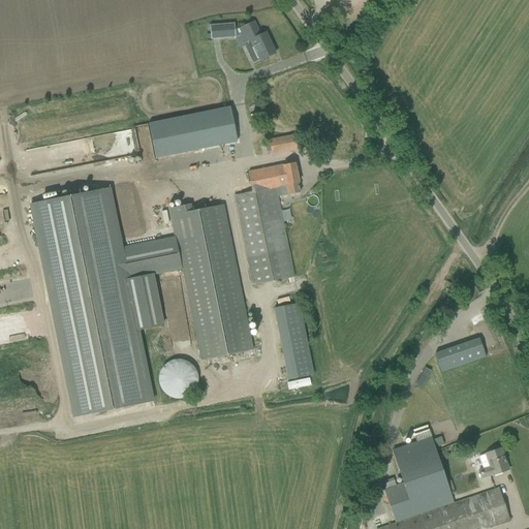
[(253,23),(240,29),(248,44),(244,47),(252,64),(259,60),(260,61),(275,54),(265,33),(259,36),(253,23)]
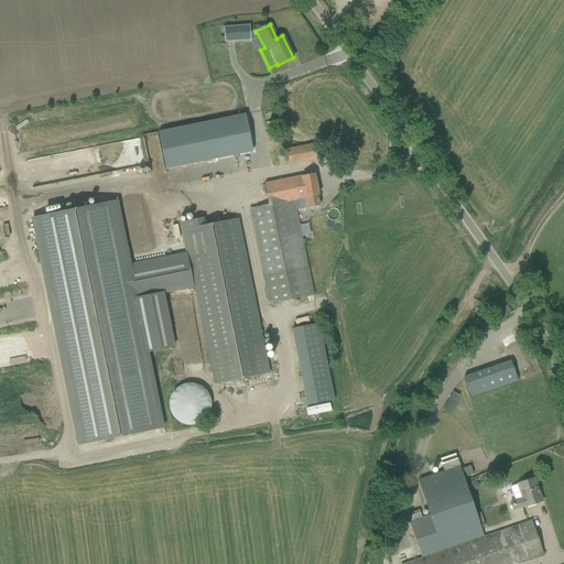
[(223,28),(224,43),(250,41),(249,25),(223,28)]
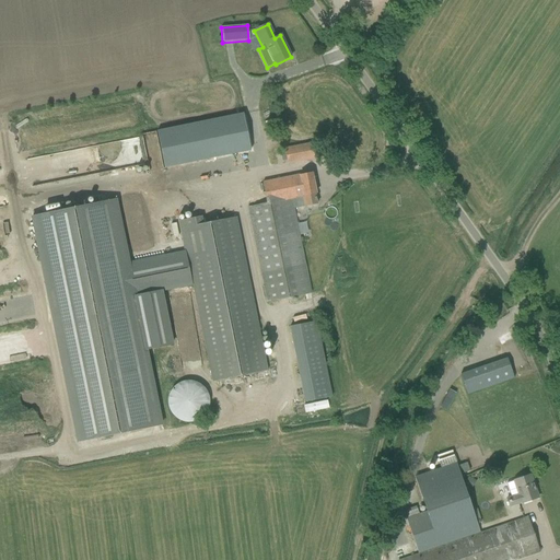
[(246,114),(156,128),(162,165),(252,151),(246,114)]
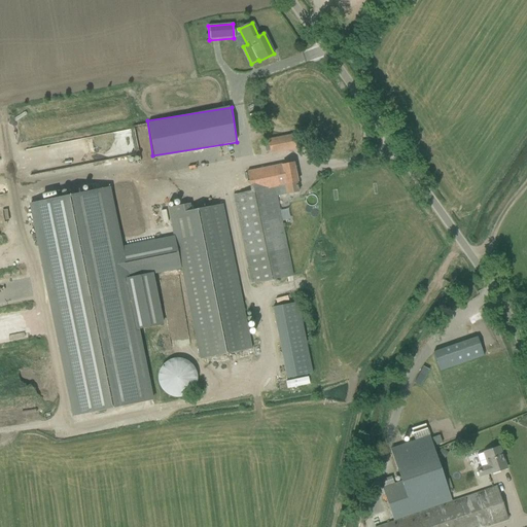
[(268,140),(271,154),(299,148),(295,134),(268,140)]
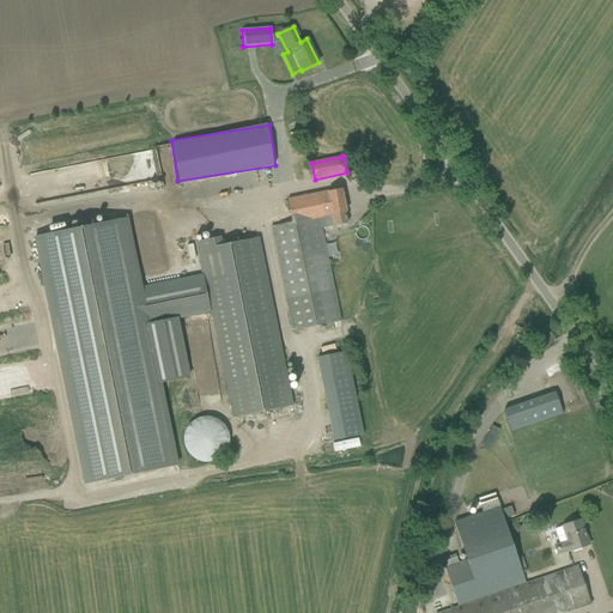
[(347,224),(345,213),(346,212),(341,189),(287,200),(292,223),(272,228),(293,332),(340,322),(319,218),(323,217),(326,228),(333,226),(334,226),(347,224)]
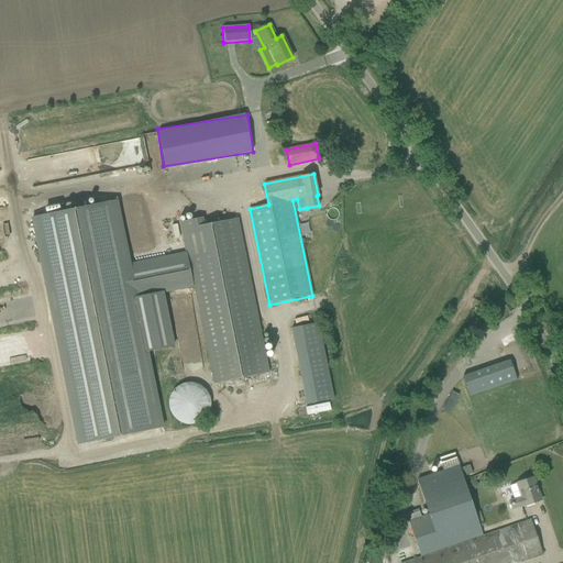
[(116,200),(32,217),(78,444),(162,428),(146,352),(173,346),(162,293),(194,286),(213,384),(269,373),(238,219),(205,225),(203,218),(179,222),(185,253),(185,254),(129,265),(116,200)]
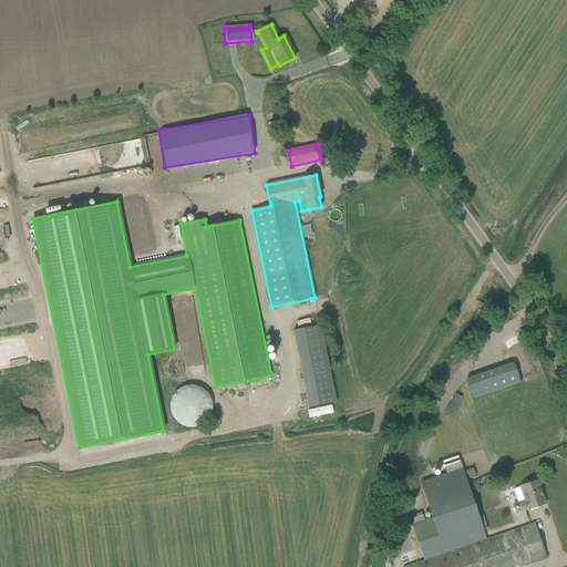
[(292,331),(308,408),(337,402),(321,326),(292,331)]
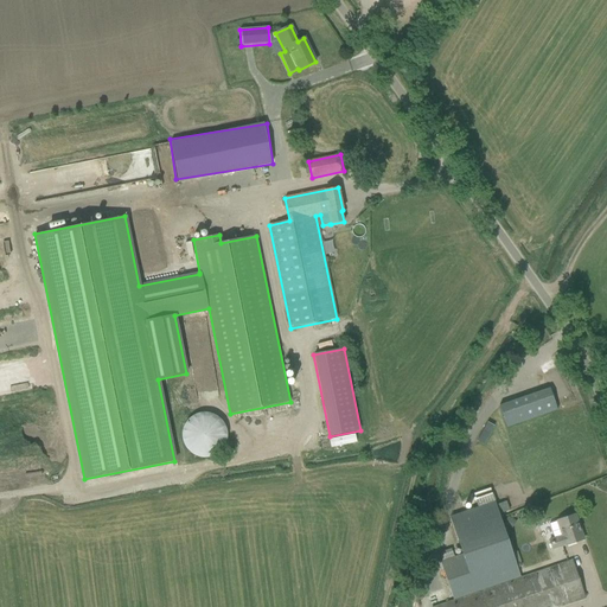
[(506,428),(557,410),(549,388),(499,406),(506,428)]
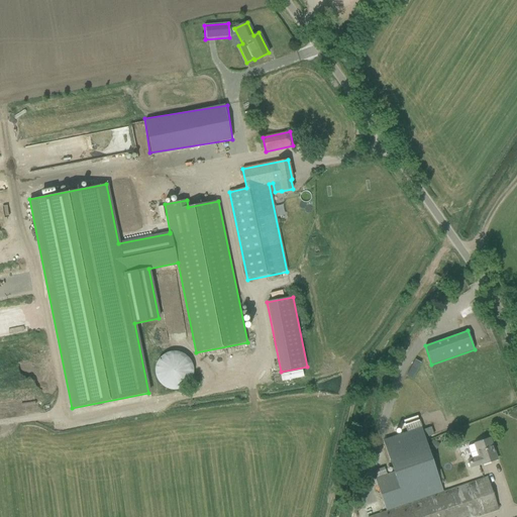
[(154,371),(156,375),(157,379),(159,383),(162,386),(165,388),(169,390),(173,390),(177,390),(181,389),(184,388),(187,385),(189,383),(191,380),(193,376),(193,372),(193,368),(192,364),(190,360),(187,356),(184,354),(180,352),(176,351),(172,351),(168,352),(165,354),(161,356),(159,359),(157,363),(154,368),(154,371)]
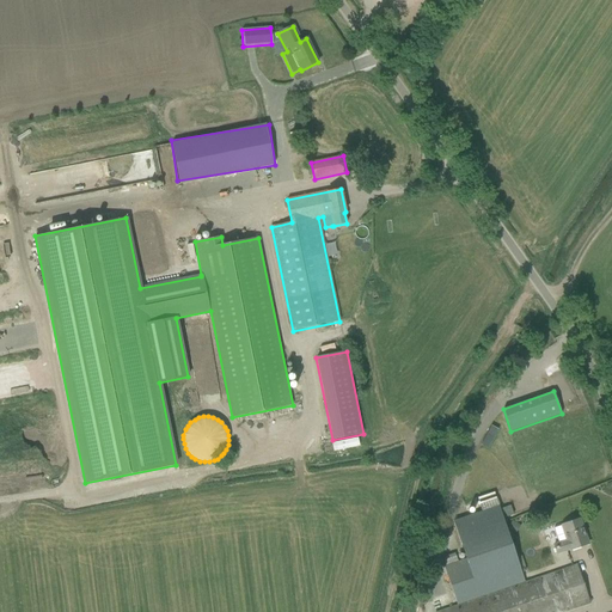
[(490,426),(479,445),(487,448),(497,429),(490,426)]
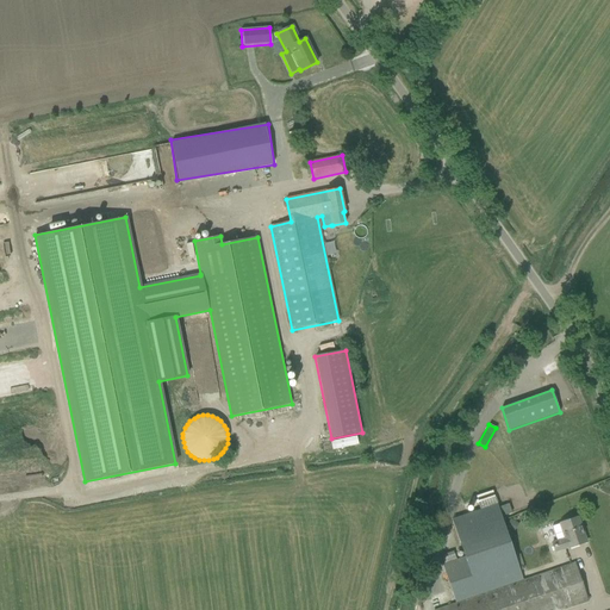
[(523,580),(492,491),(475,497),(480,510),(452,520),(464,556),(442,565),(455,604),(523,580)]
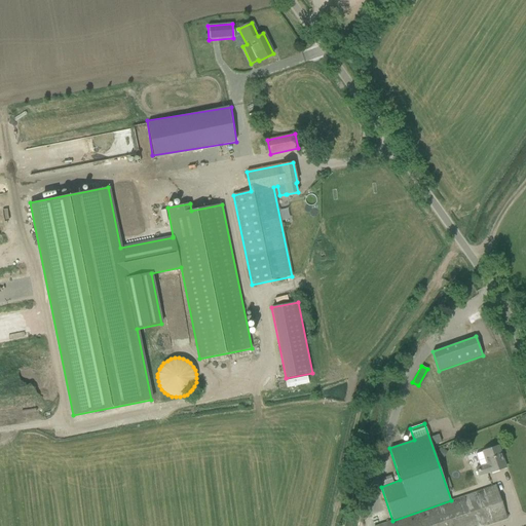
[(476,468),(479,476),(490,473),(505,467),(498,446),(476,454),(480,466),(476,468)]
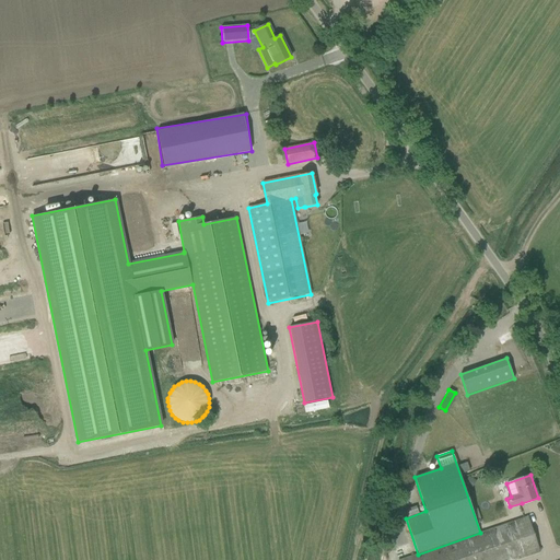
[(471,488),(476,481),(469,477),(465,483),(471,488)]
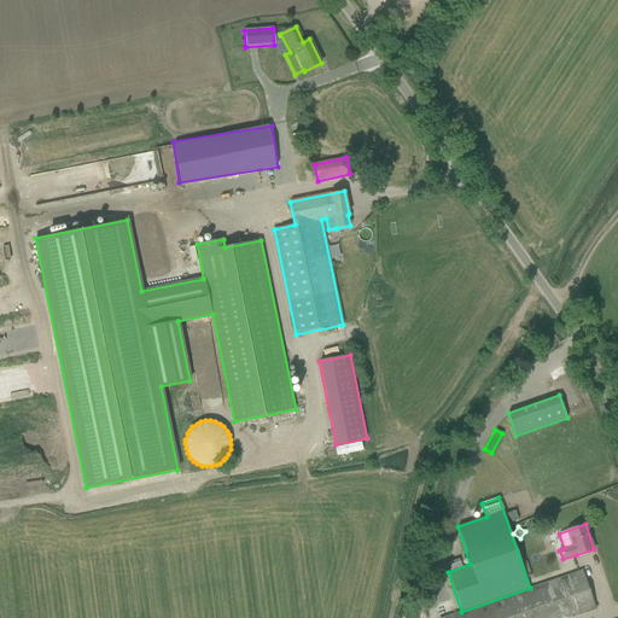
[(570,617),(590,611),(595,610),(582,571),(530,588),(461,612),(442,617),(570,617)]
